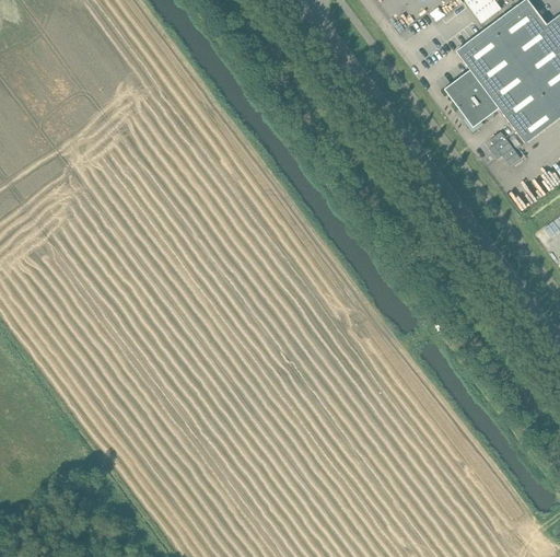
[(470,68),(444,88),(459,107),(462,105),(466,111),(464,113),(474,126),(499,107),(515,129),(559,95),(559,39),(547,23),(529,0),(522,0),(465,43),(456,49),(470,68)]
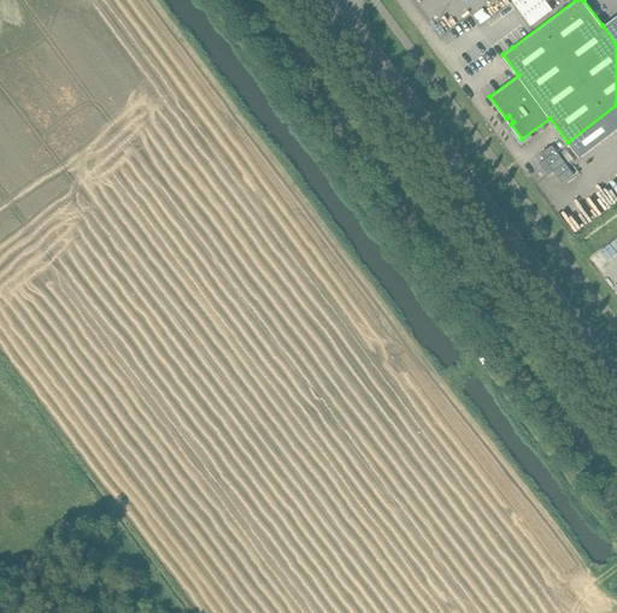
[(530,23),(552,7),(546,0),(513,0),(530,23)]
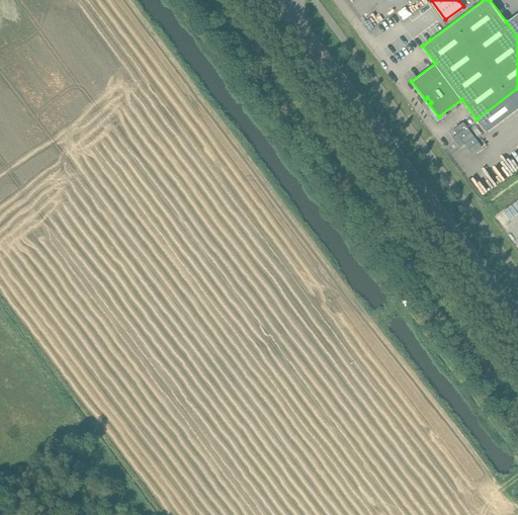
[(517,11),(506,21),(517,36),(517,88),(477,119),(486,132),(517,107),(517,11)]
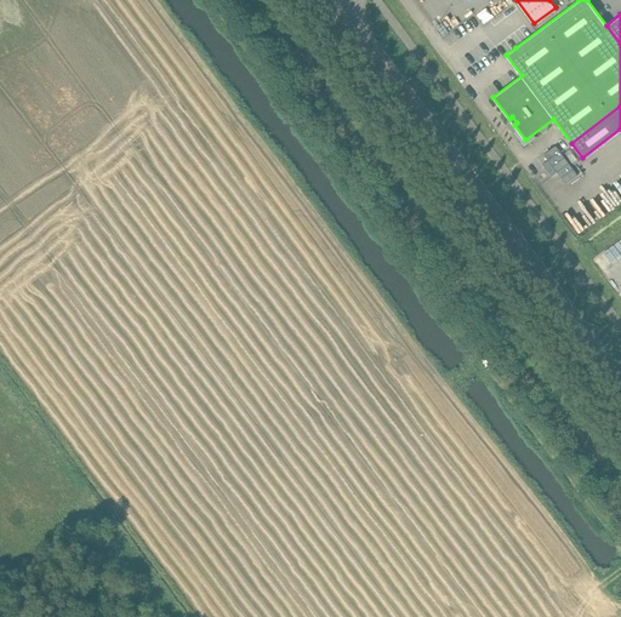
[(545,163),(539,167),(547,180),(553,175),(562,187),(574,177),(552,148),(540,158),(545,163)]
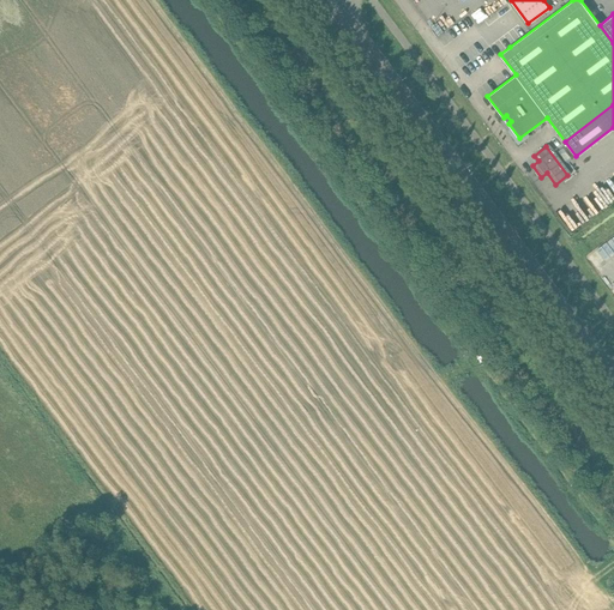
[(471,168),(477,164),(468,150),(462,153),(471,168)]
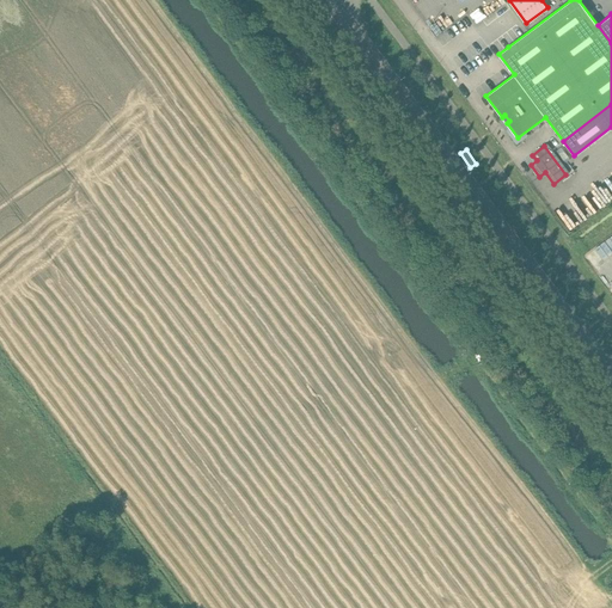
[(472,169),(483,184),(489,180),(477,165),(472,169)]
